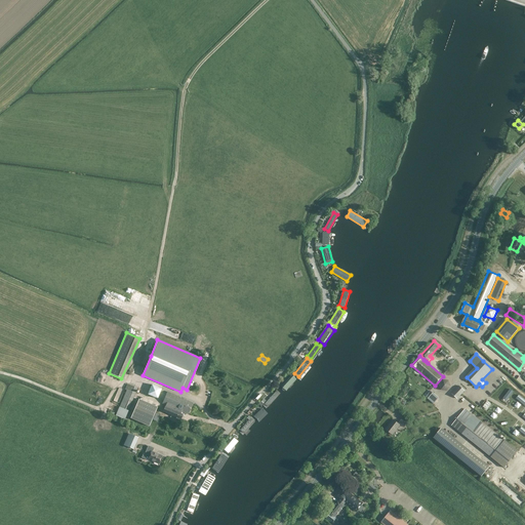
[(296,379),(291,375),(281,387),(286,391),(296,379)]
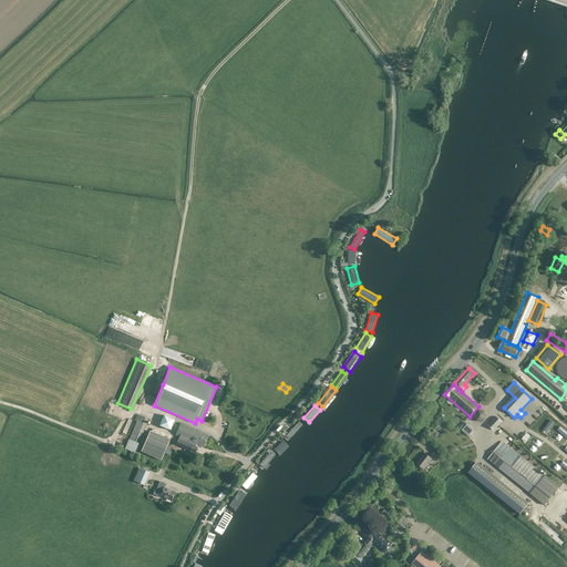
[(484,411),(478,411),(473,415),(475,422),(483,422),(487,418),(484,411)]
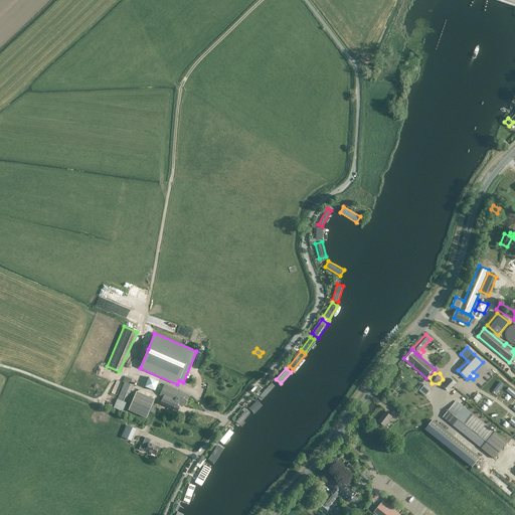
[(460,379),(455,374),(444,386),(449,391),(460,379)]
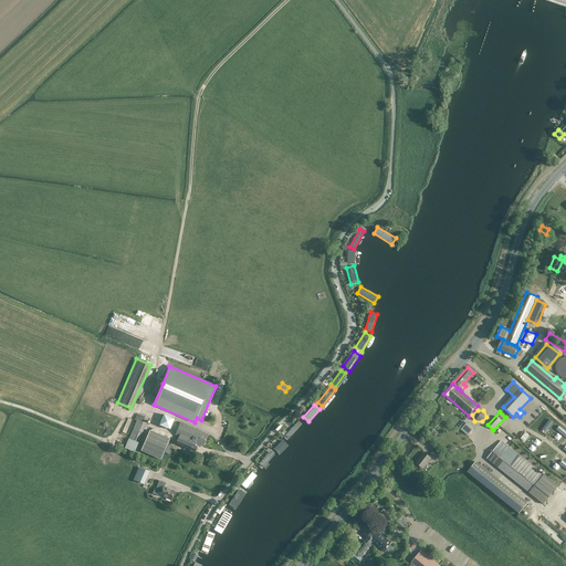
[(175,419),(164,415),(160,425),(170,429),(175,419)]
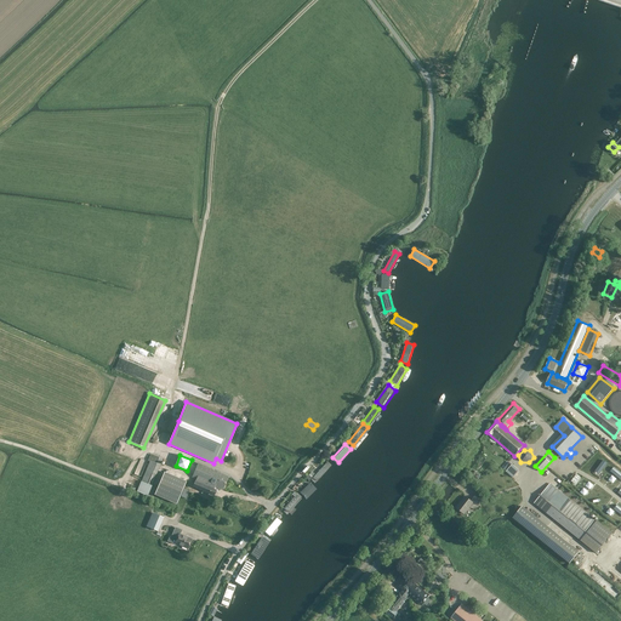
[(163,460),(153,456),(138,493),(148,496),(163,460)]
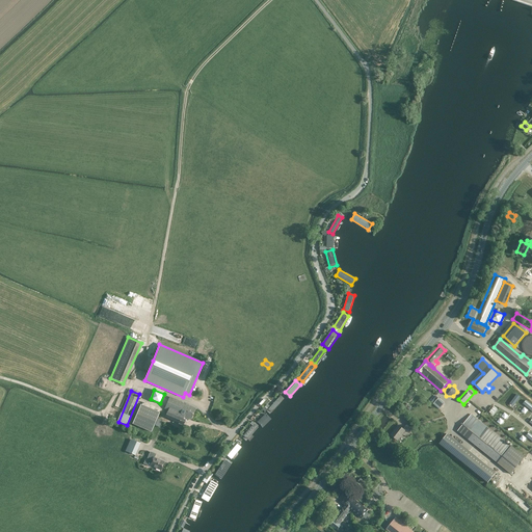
[(284,399),(280,396),(268,409),(272,413),(284,399)]
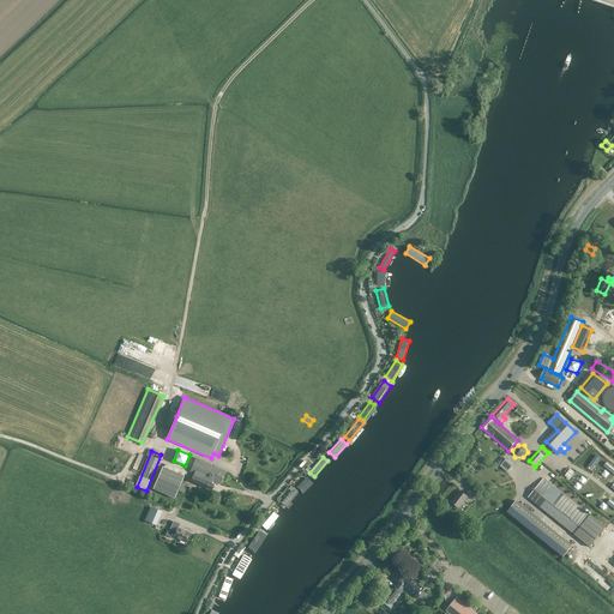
[(226,471),(197,458),(191,471),(194,474),(191,482),(206,488),(205,491),(210,493),(211,491),(215,485),(212,483),(212,481),(220,485),(226,471)]
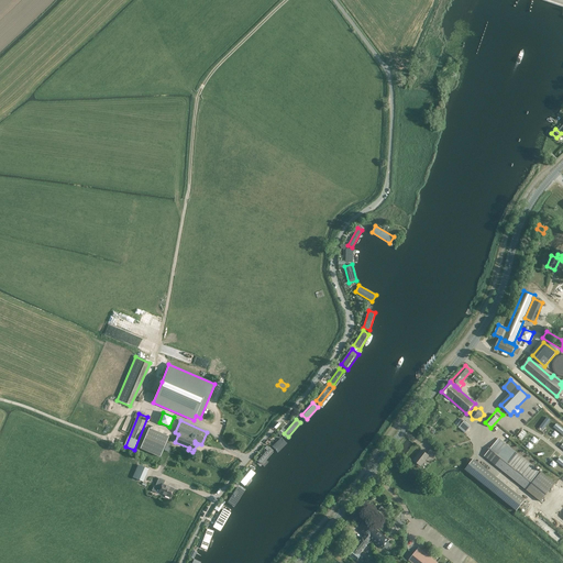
[(471,427),(464,421),(459,428),(465,433),(471,427)]
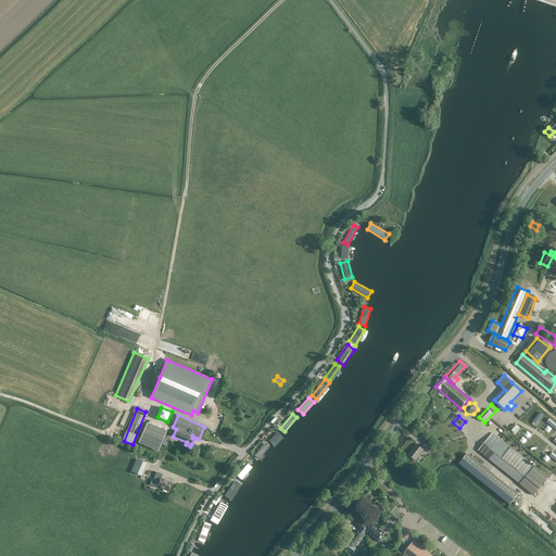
[(137,443),(155,452),(164,431),(146,424),(137,443)]
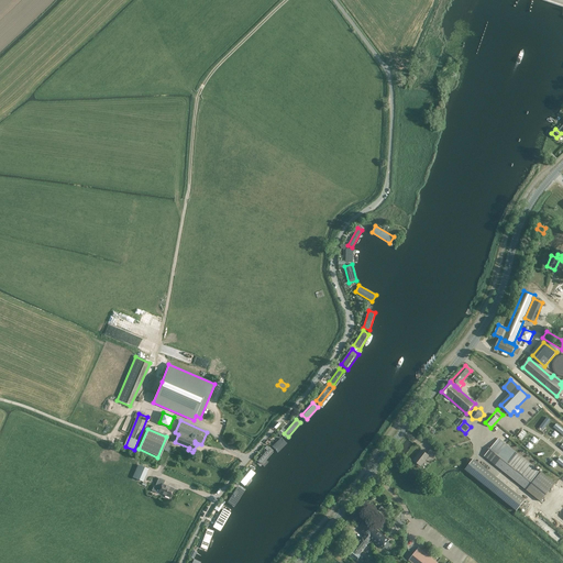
[(284,441),(280,438),(272,446),(275,450),(284,441)]
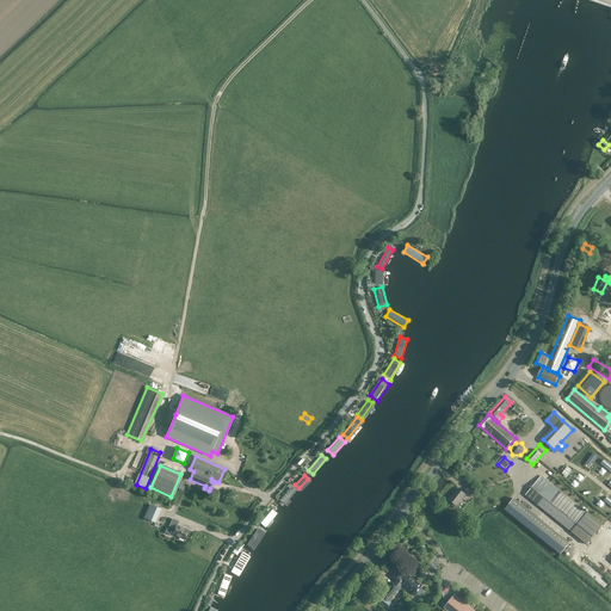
[(541,476),(525,495),(587,545),(603,525),(541,476)]
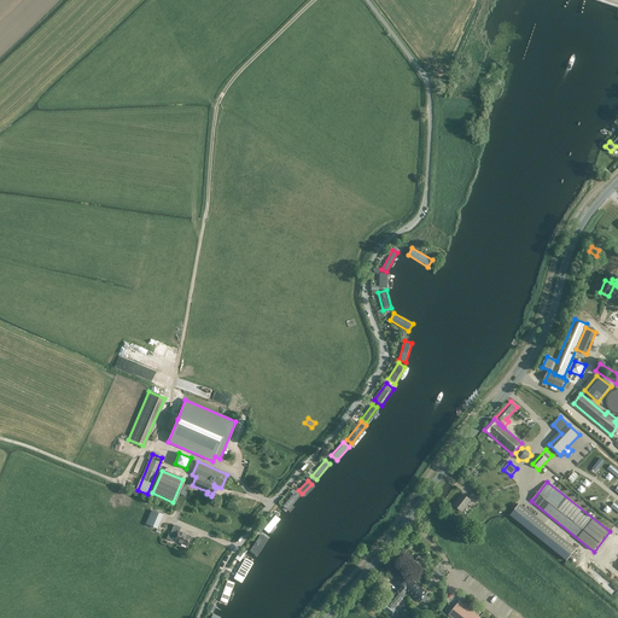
[(301,495),(296,491),(281,507),(286,511),(301,495)]
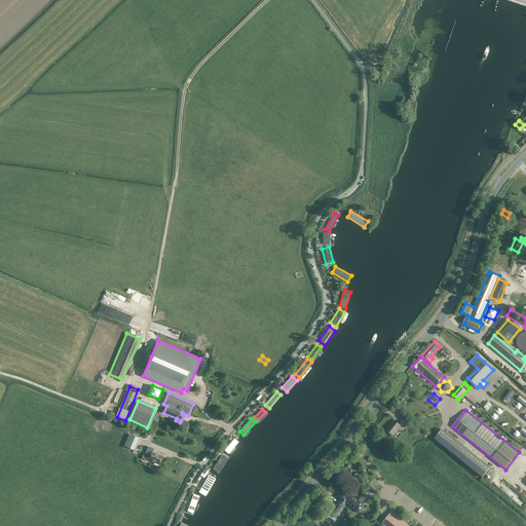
[(401,426),(393,420),(386,430),(393,436),(401,426)]
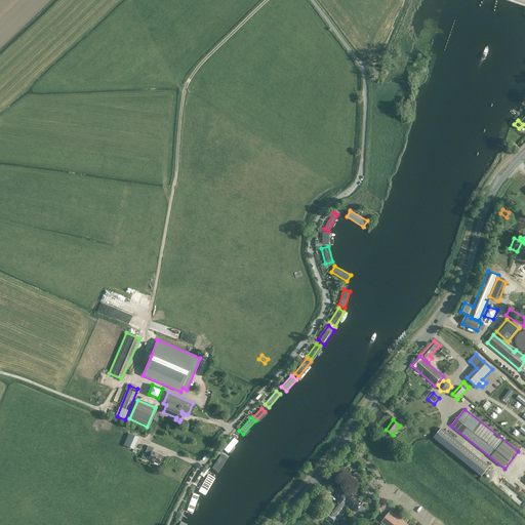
[(482,477),(489,467),(441,429),(434,438),(482,477)]
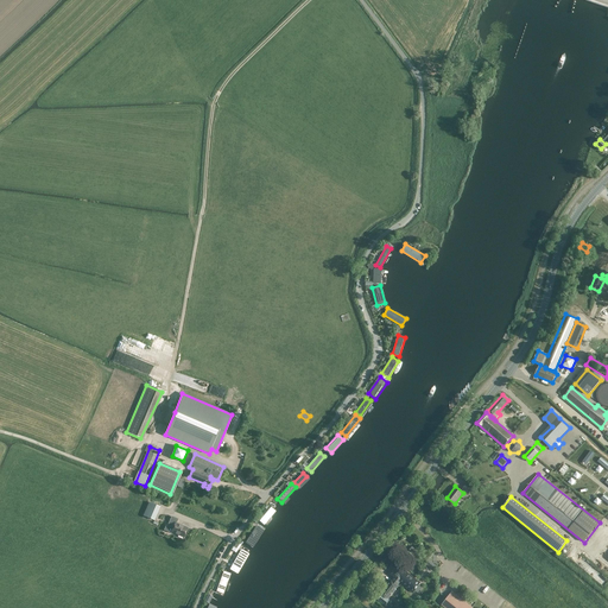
[(162,508),(151,502),(145,515),(157,520),(162,508)]
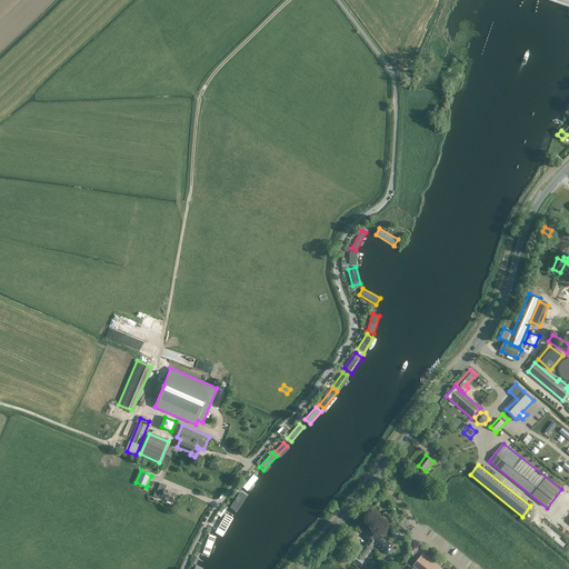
[(259,479),(253,475),(242,488),(248,491),(259,479)]
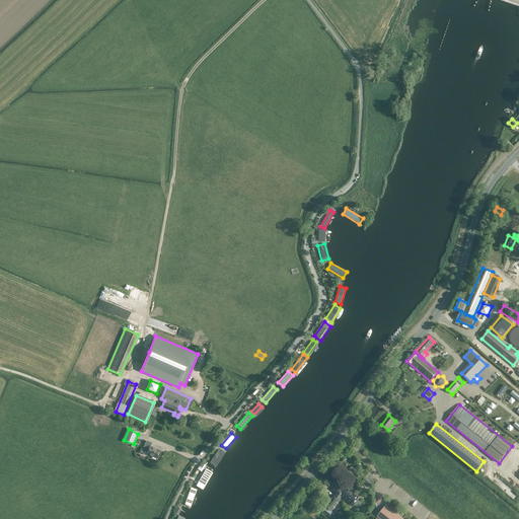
[(147,454),(157,458),(160,451),(150,447),(152,443),(147,441),(143,449),(142,449),(140,452),(147,455),(147,454)]
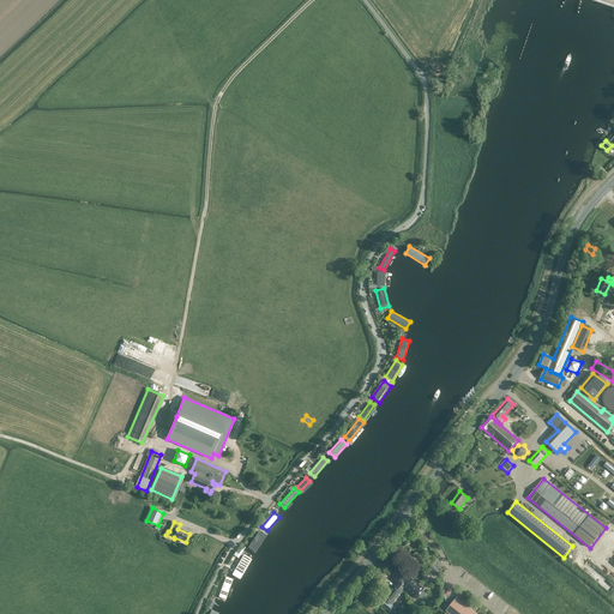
[(268,535),(260,529),(246,548),(253,553),(268,535)]
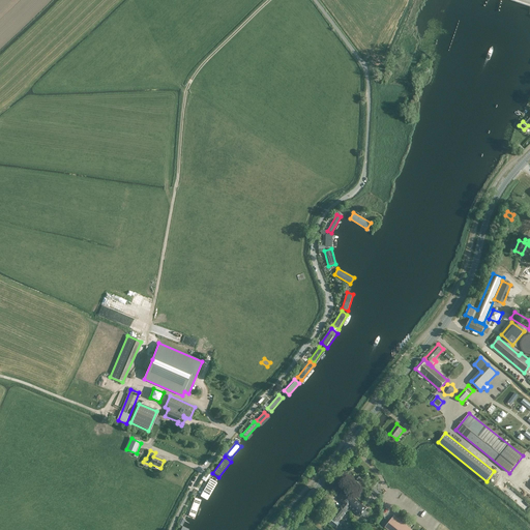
[(214,482),(210,479),(201,496),(204,498),(214,482)]
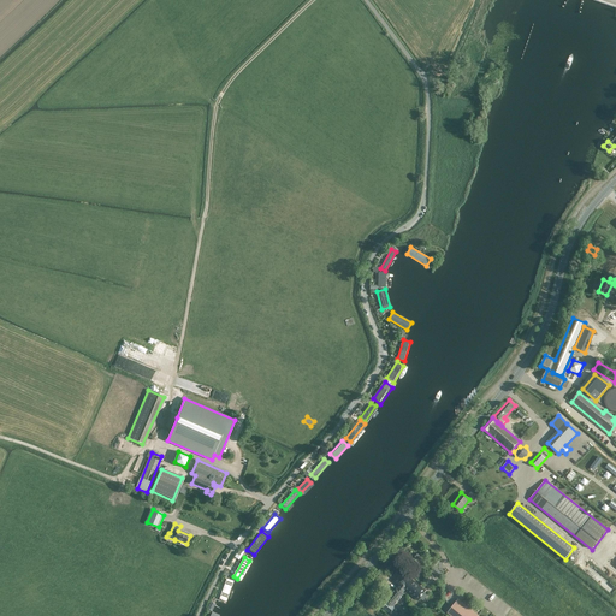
[(426,591),(413,580),(408,576),(409,574),(401,568),(394,578),(396,579),(395,581),(400,585),(406,590),(419,600),(426,591)]
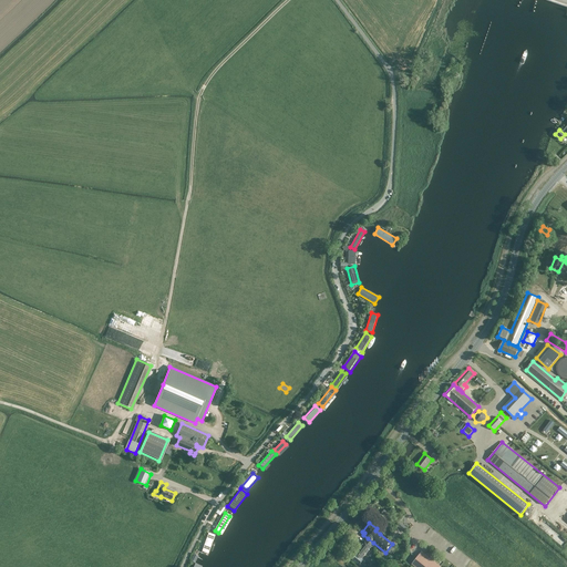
[(216,535),(208,532),(202,552),(209,554),(216,535)]
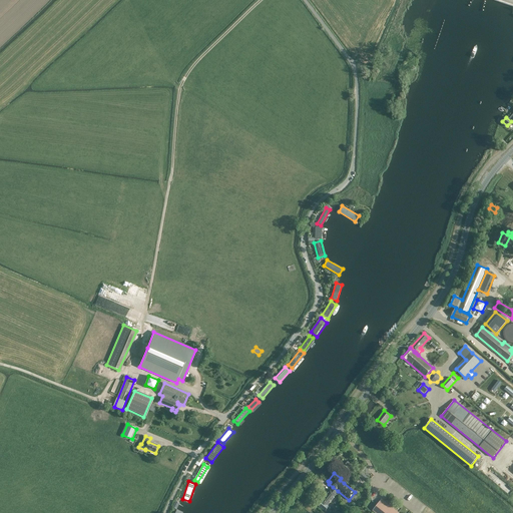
[(336,494),(338,491),(333,487),(331,490),(323,499),(324,500),(323,501),(322,500),(318,505),(325,511),(330,506),(328,504),(328,503),(329,504),(337,495),(336,494)]
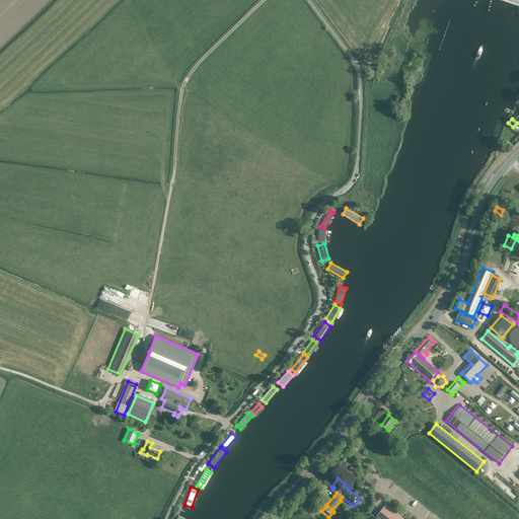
[(379,518),(402,518),(396,514),(391,518),(395,513),(388,508),(384,513),(381,511),(377,517),(379,518)]
